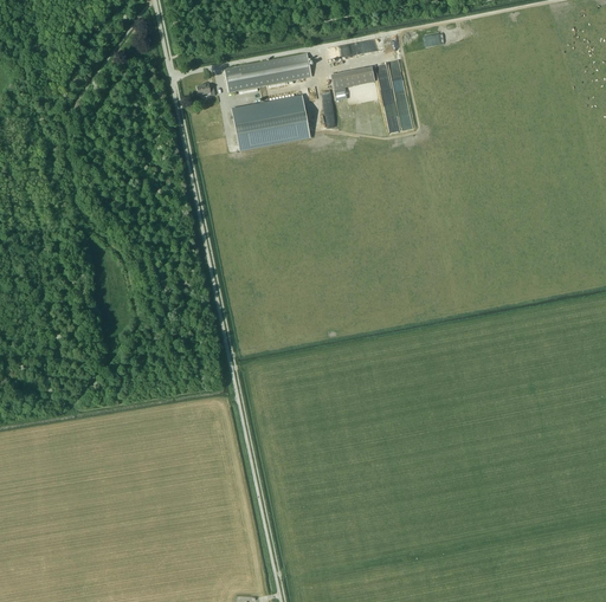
[(229,66),(224,66),(227,84),(229,88),(229,90),(233,89),(239,88),(287,78),(310,73),(307,51),(229,66)]
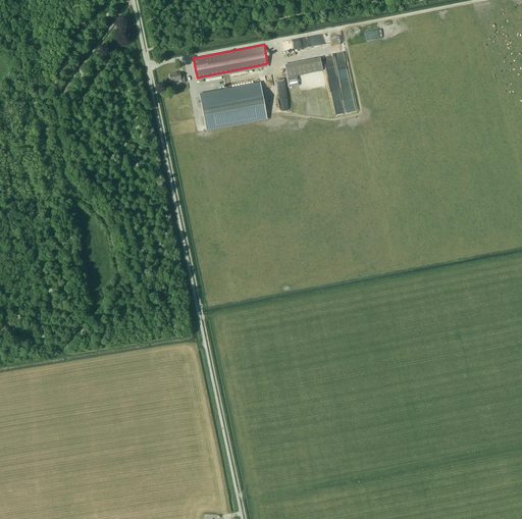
[(322,67),(320,55),(284,62),(286,74),(322,67)]
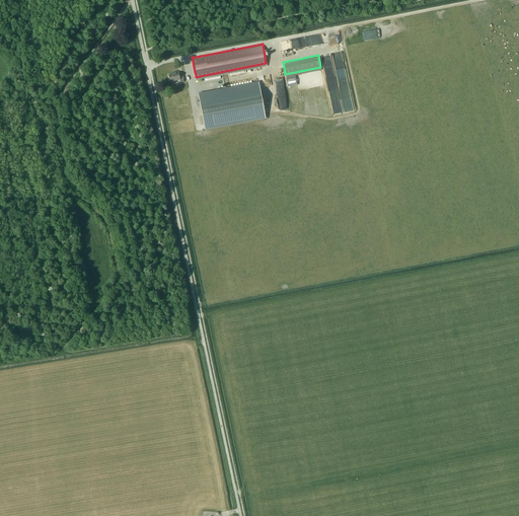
[(178,73),(177,69),(167,72),(169,79),(179,77),(179,80),(183,79),(182,72),(178,73)]
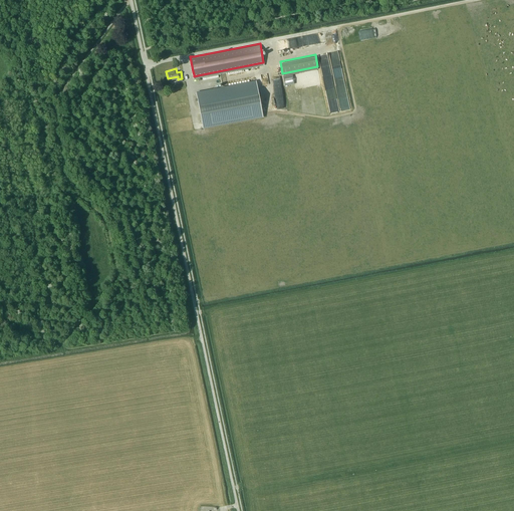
[(273,73),(278,99),(286,98),(281,71),(273,73)]
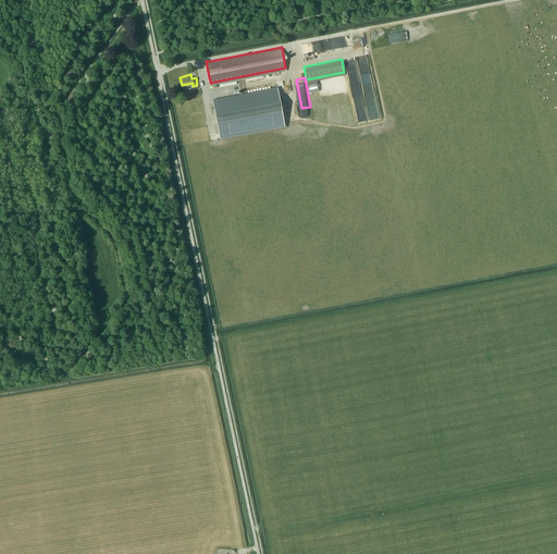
[(213,98),(220,136),(284,123),(277,86),(213,98)]
